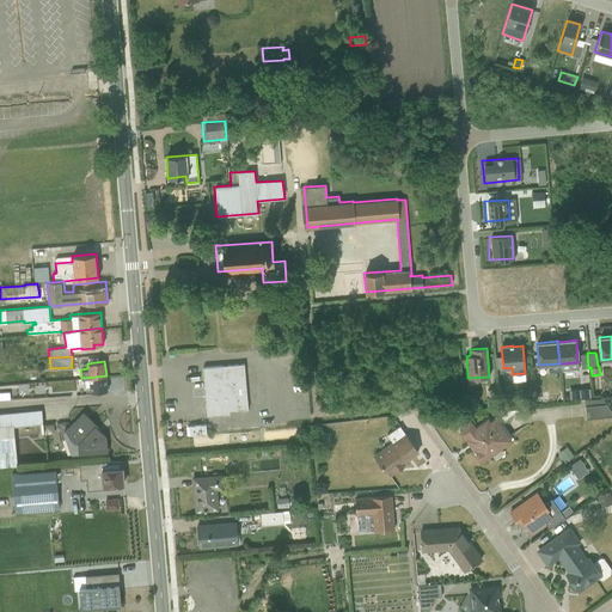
[(228,410),(248,408),(244,363),(203,366),(206,407),(207,412),(207,415),(230,414),(228,410)]
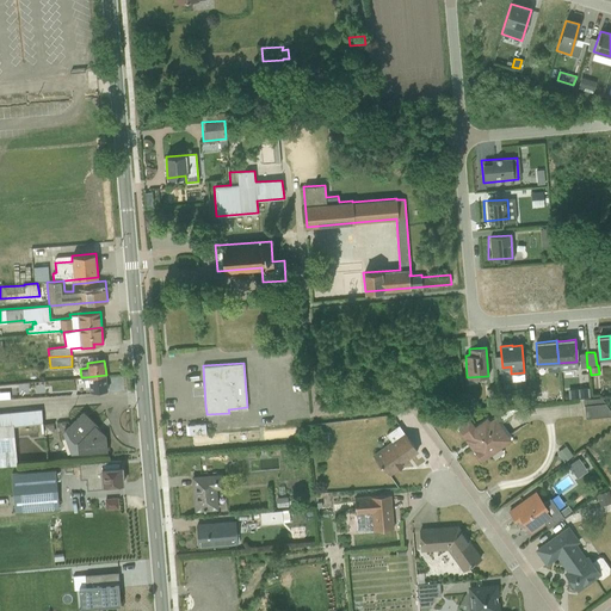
[(86,392),(107,389),(106,375),(85,377),(86,392)]
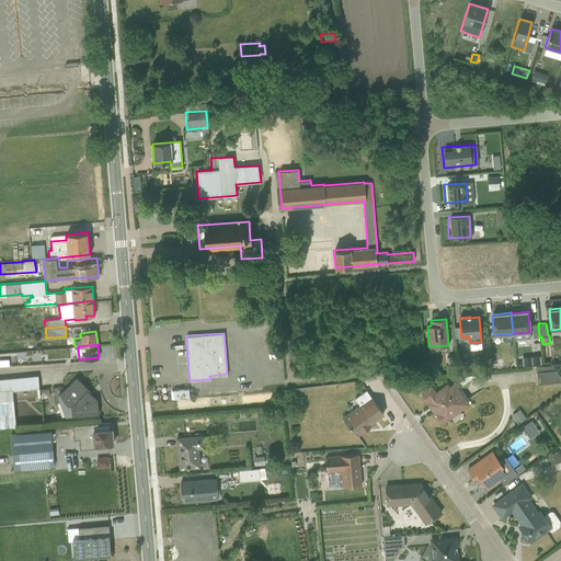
[(537,371),(538,384),(560,380),(560,377),(551,365),(537,366),(537,371)]
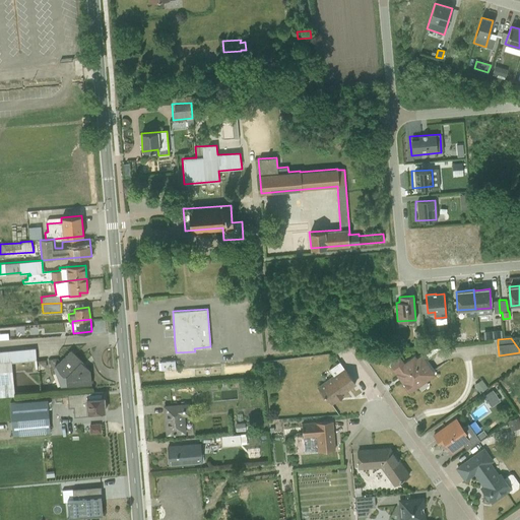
[(10,349),(11,362),(35,360),(35,368),(37,368),(35,347),(10,349)]
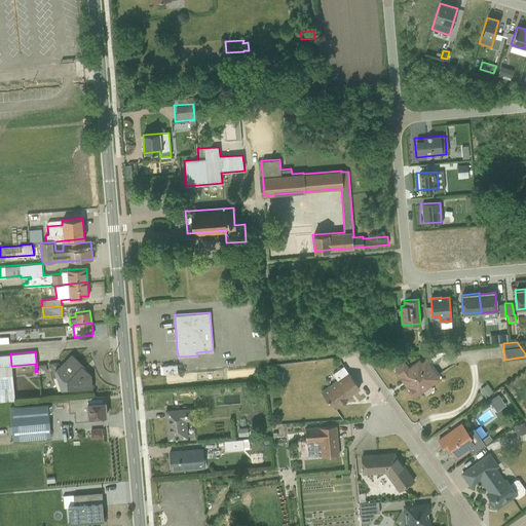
[(0,400),(13,400),(11,366),(10,353),(0,354),(0,400)]
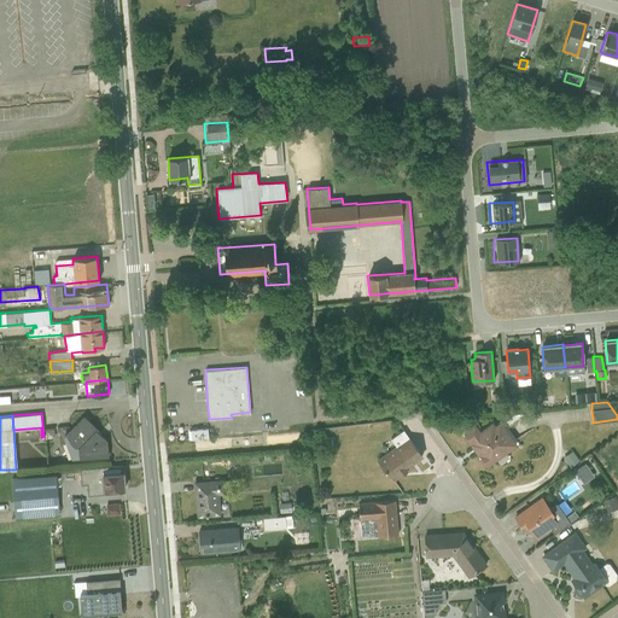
[(71,458),(105,455),(104,439),(97,439),(93,437),(83,417),(63,436),(71,458)]
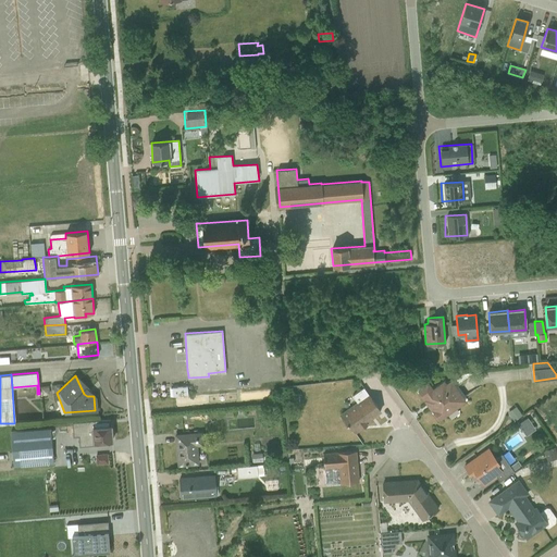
[(438,419),(466,399),(452,380),(446,383),(444,380),(433,387),(429,382),(418,390),(419,392),(419,393),(422,397),(422,396),(424,398),(425,397),(428,400),(429,399),(433,406),(432,407),(434,410),(433,410),(434,412),(433,413),(436,418),(437,417),(438,419)]
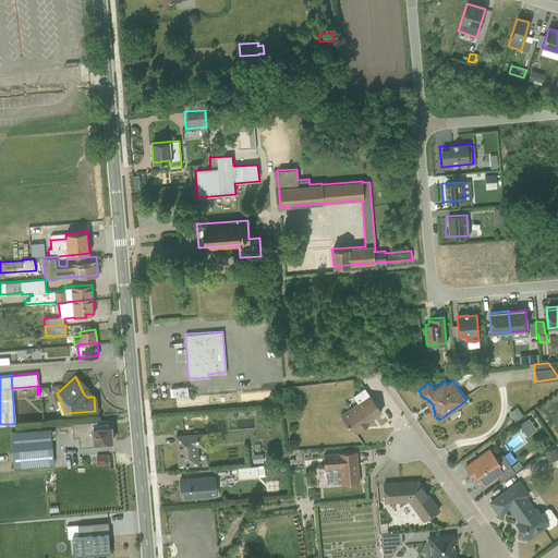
[(172,396),(189,395),(187,386),(172,387),(172,396)]
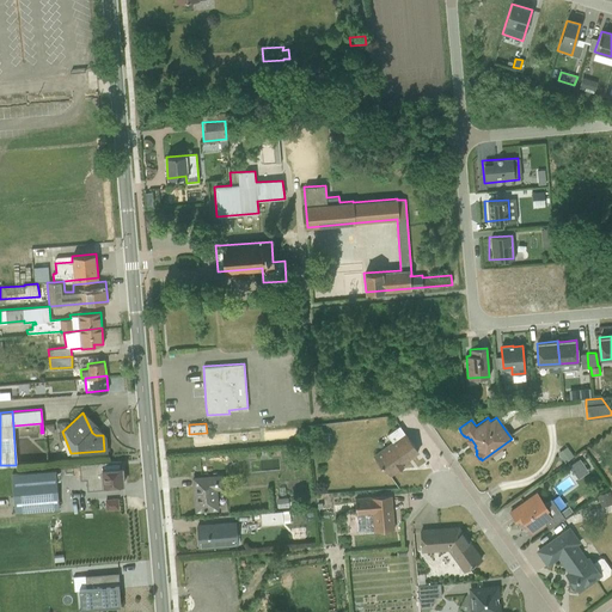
[(408,458),(417,451),(399,424),(387,434),(392,441),(374,453),(390,475),(409,460),(408,458)]
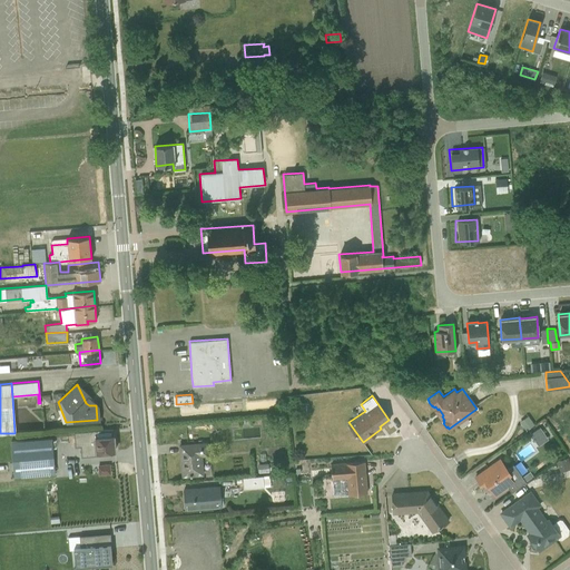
[(526,431),(534,424),(529,415),(519,422),(526,431)]
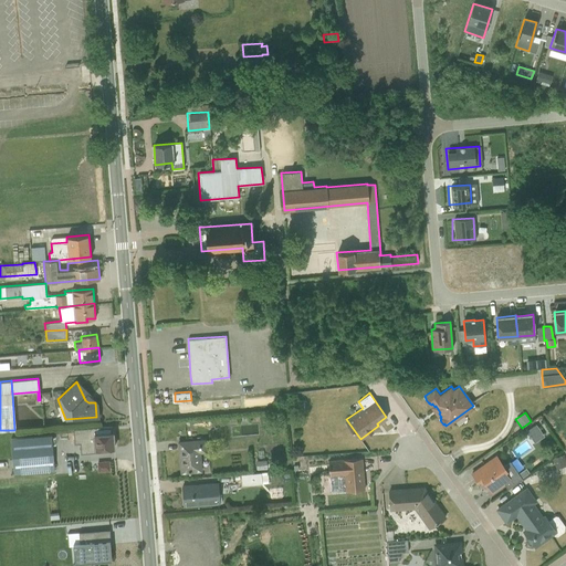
[(535,442),(544,435),(536,423),(526,431),(535,442)]
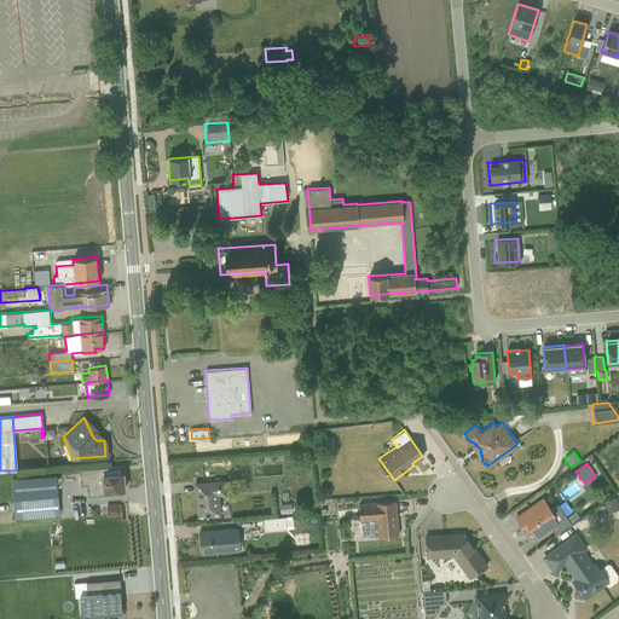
[(104,490),(125,489),(123,473),(103,475),(103,467),(81,469),(81,484),(88,484),(88,495),(104,493),(104,490)]
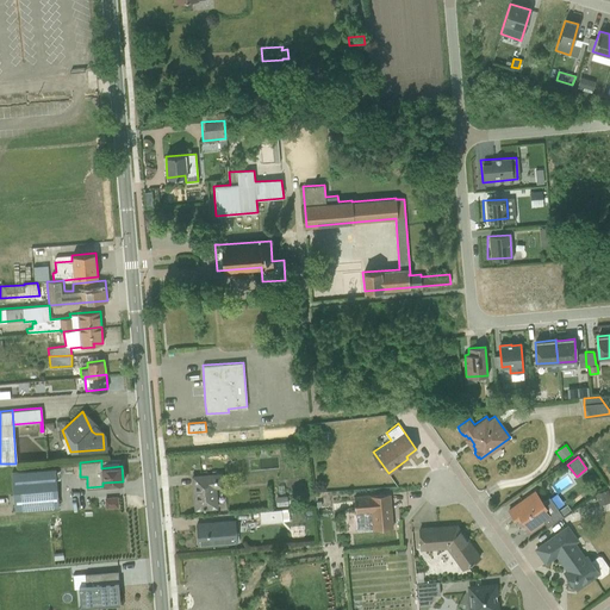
[(12,472),(14,510),(58,506),(55,468),(12,472)]
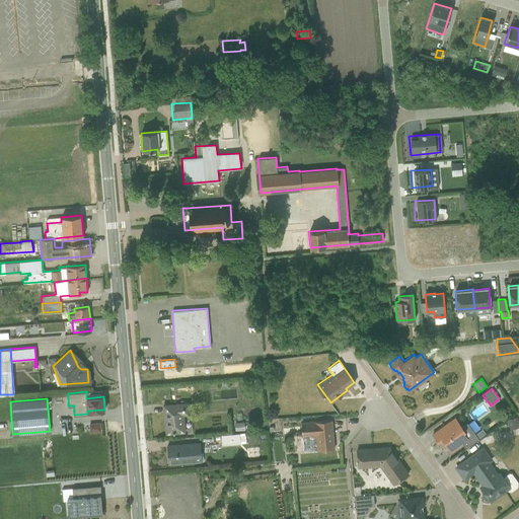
[(163,404),(166,433),(186,431),(184,415),(191,415),(189,402),(163,404)]
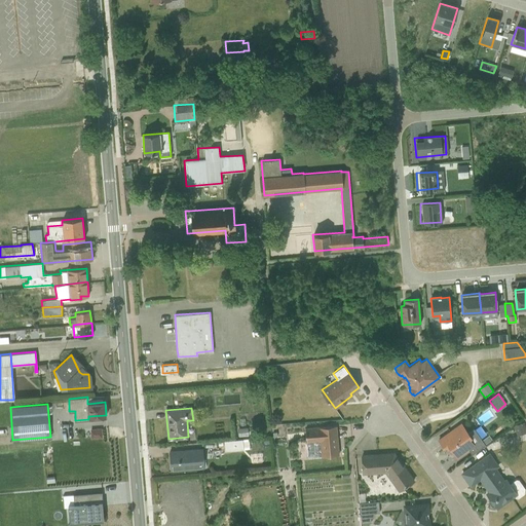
[(517,435),(525,431),(525,428),(524,421),(514,424),(517,435)]
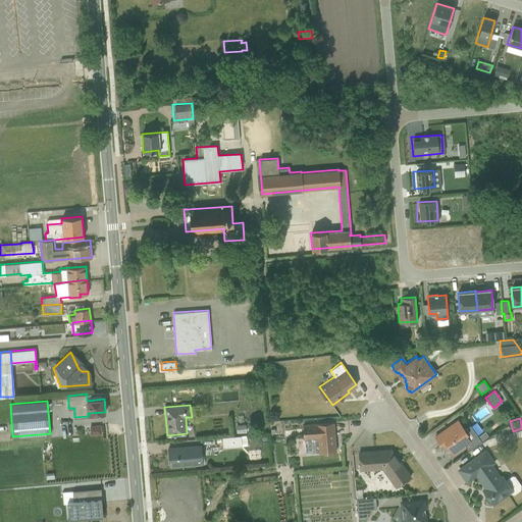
[(487,435),(484,430),(477,435),(470,425),(465,428),(458,419),(434,436),(439,442),(441,441),(445,446),(447,445),(453,453),(464,446),(468,451),(481,440),(480,440),(487,435)]
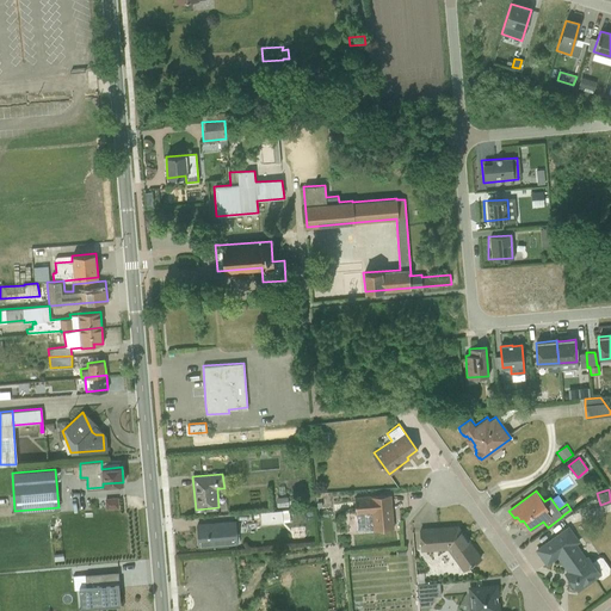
[(372,530),(393,528),(390,493),(355,497),(356,513),(371,512),(372,530)]
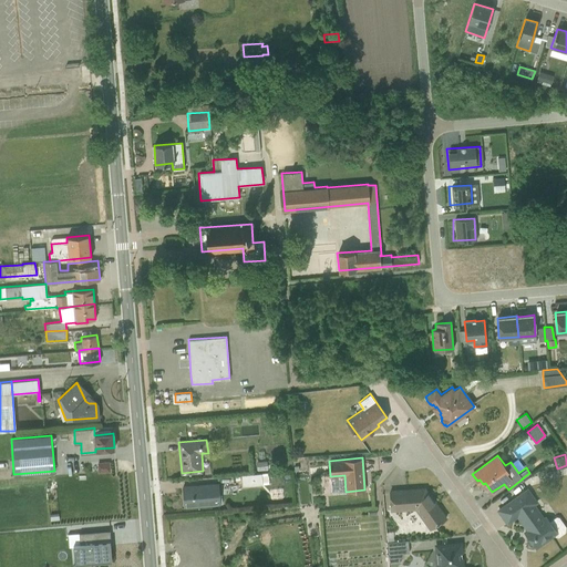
[(98,472),(110,471),(109,461),(98,462),(98,472)]
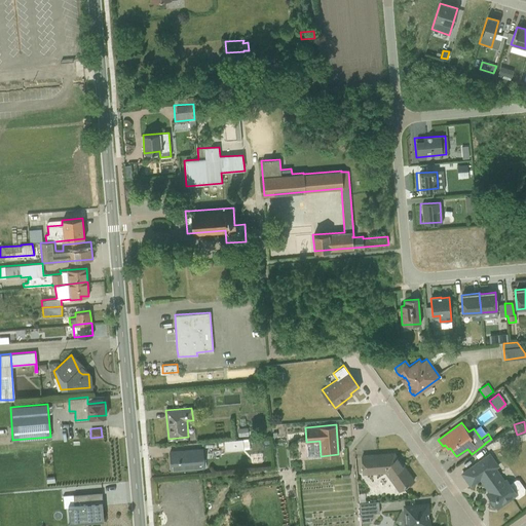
[(237,436),(248,435),(248,427),(237,427),(237,436)]
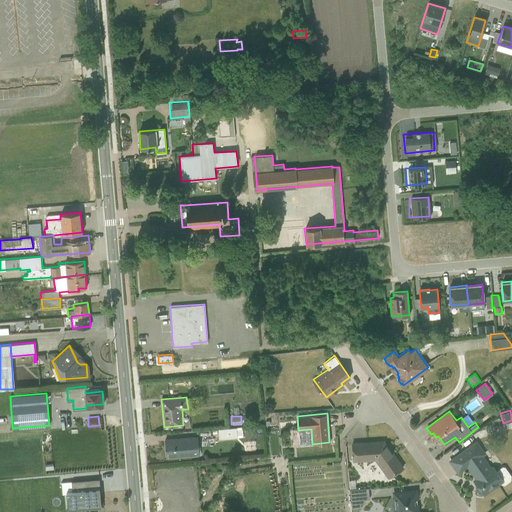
[(242,426),(218,428),(219,437),(243,436),(242,426)]
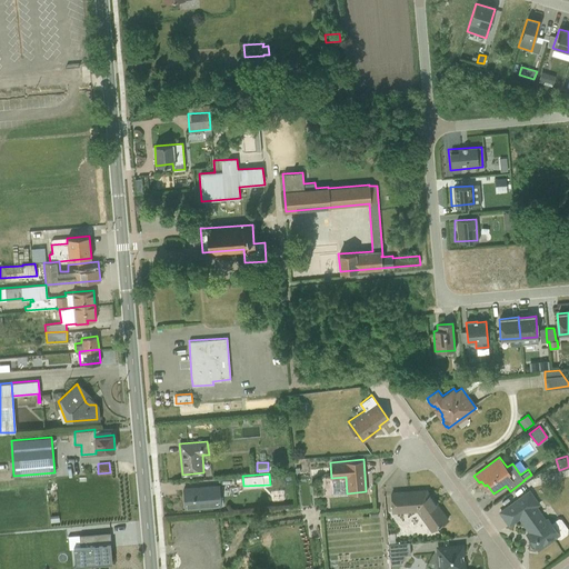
[(185,508),(222,505),(222,496),(220,496),(219,485),(183,488),(185,508)]
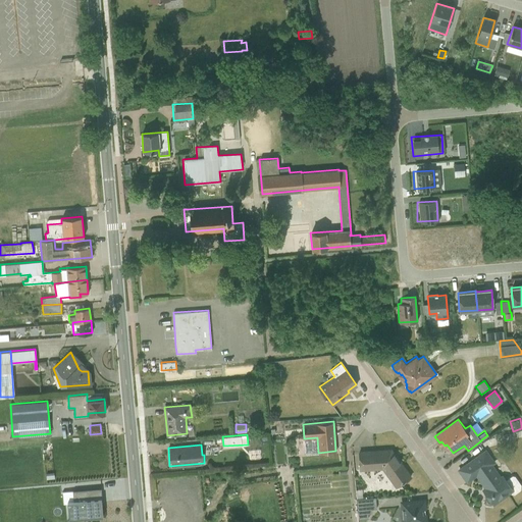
[(395,486),(410,476),(390,449),(359,452),(360,470),(382,469),(395,486)]
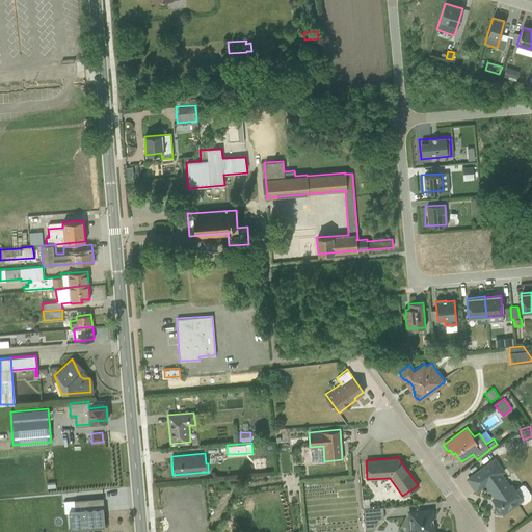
[(254,468),(265,468),(265,458),(254,458),(254,468)]
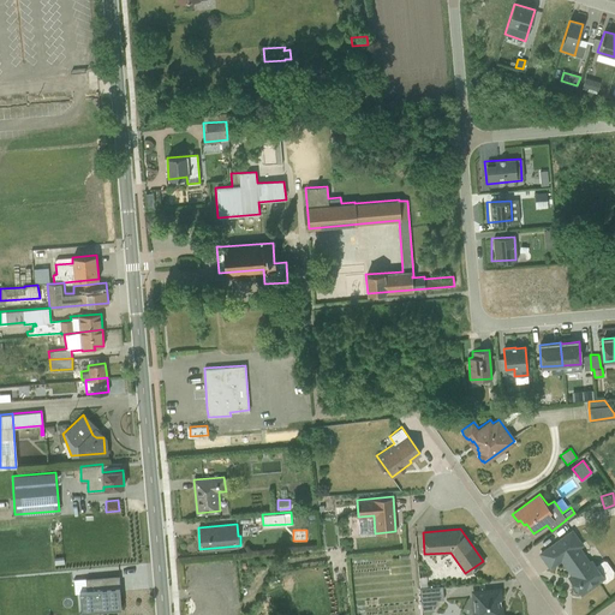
[(580,593),(601,579),(602,580),(605,581),(611,575),(613,571),(607,560),(603,560),(596,565),(592,559),(590,560),(580,547),(584,544),(573,530),(541,553),(550,567),(561,559),(572,574),(568,577),(580,593)]
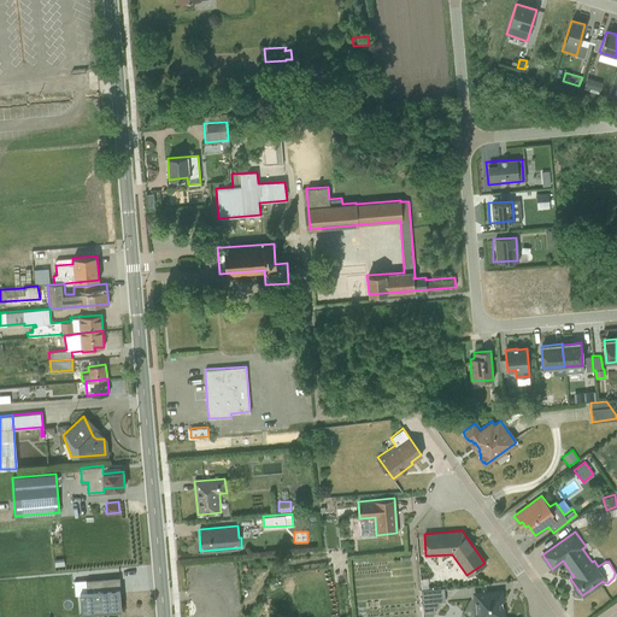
[(121,592),(119,576),(86,580),(87,592),(80,592),(82,613),(119,609),(117,593),(121,592)]
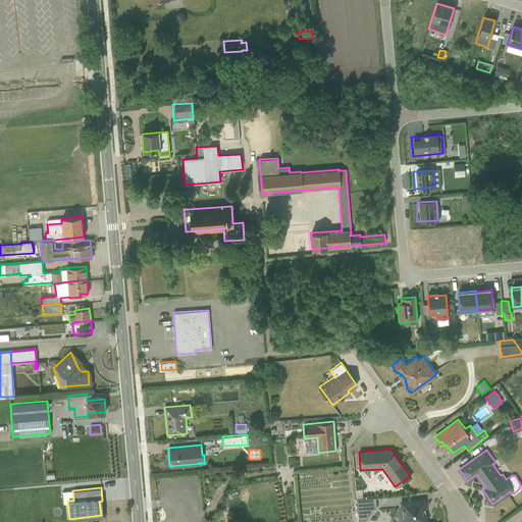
[(356,498),(358,518),(368,517),(367,513),(370,513),(371,511),(371,508),(376,508),(375,497),(362,498),(356,498)]
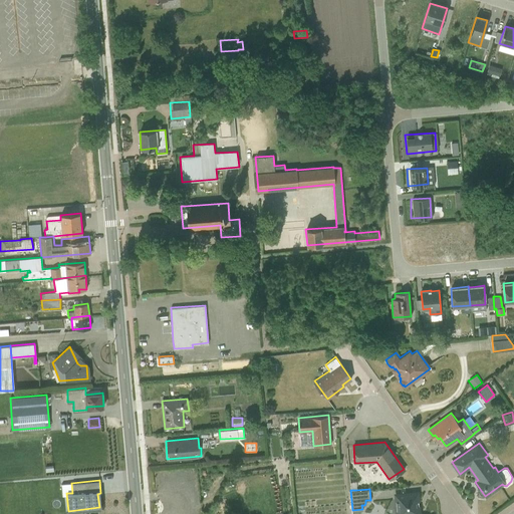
[(394,513),(417,513),(419,513),(419,505),(417,505),(416,501),(418,501),(418,492),(394,494),(395,506),(394,506),(394,513)]
